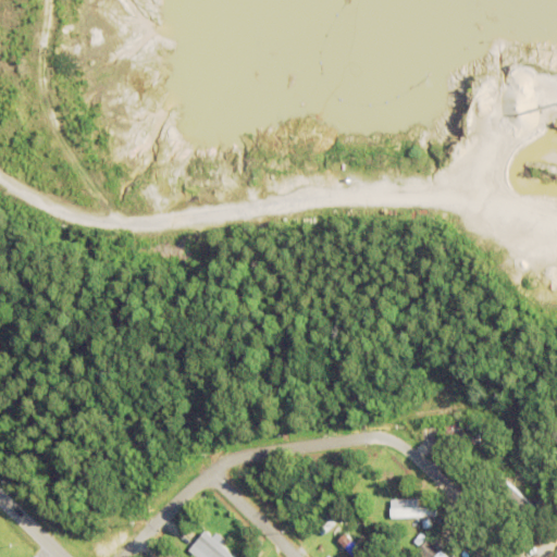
[(443,410),(453,408),(454,416),(444,417),(443,410)]
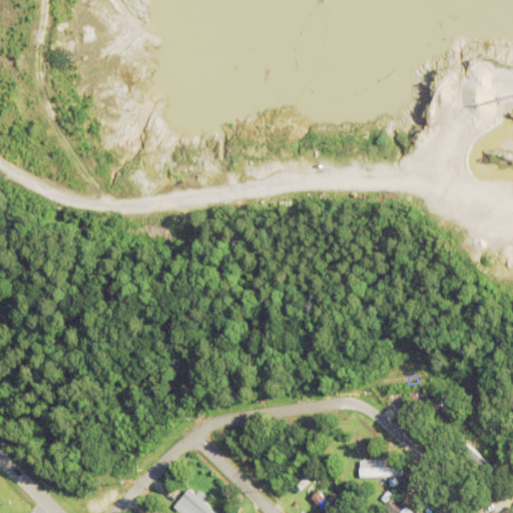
[(361,476),(361,459),(386,459),(386,466),(401,466),(401,476),(361,476)]
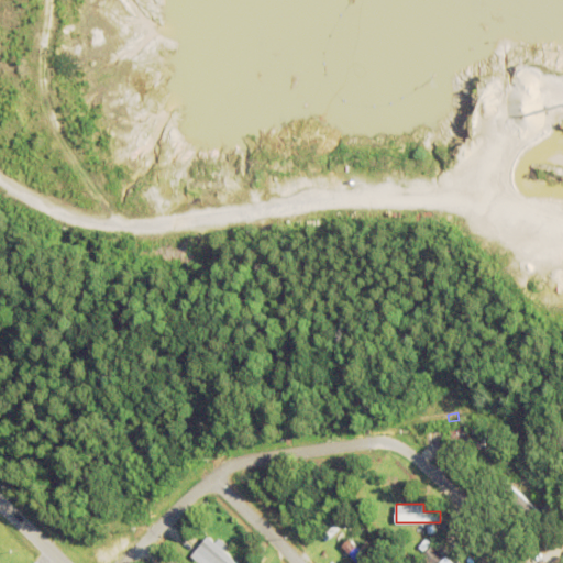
[(349,522),(355,516),(363,523),(356,530),(349,522)]
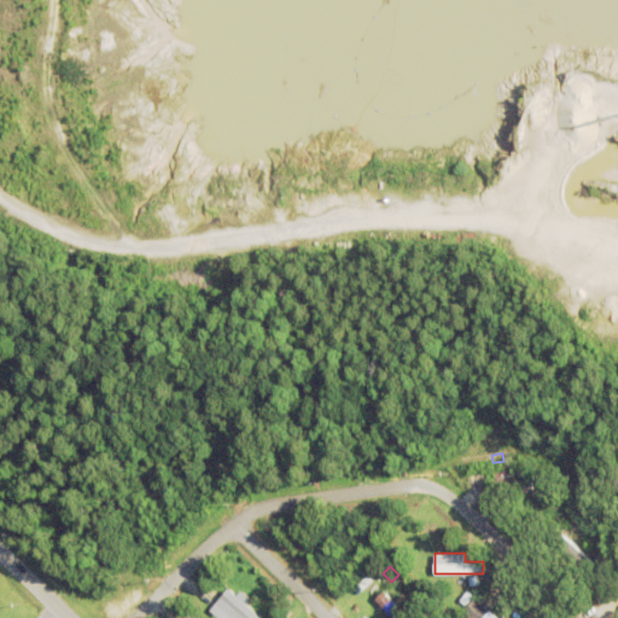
[(468,576),(477,575),(478,583),(471,586),(468,576)]
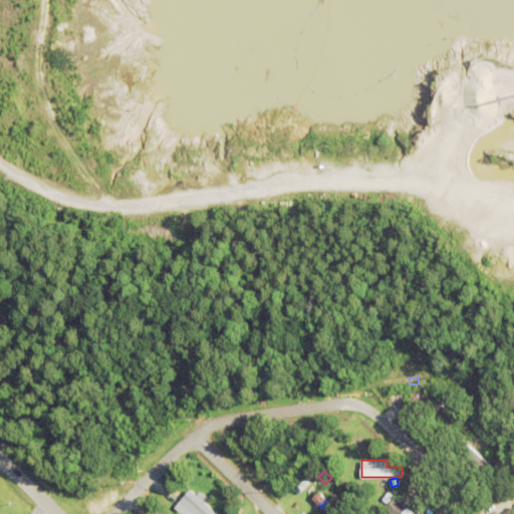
[(219,513),(193,513),(180,502),(191,488),(198,494),(201,490),(210,498),(206,502),(219,513)]
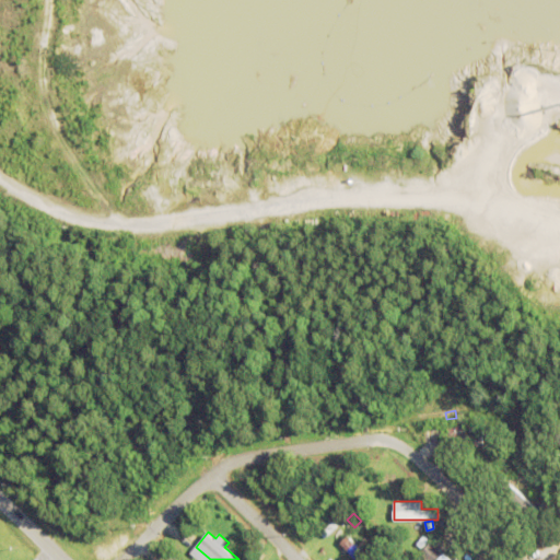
[(358,559),(340,541),(348,535),(371,559),(358,559)]
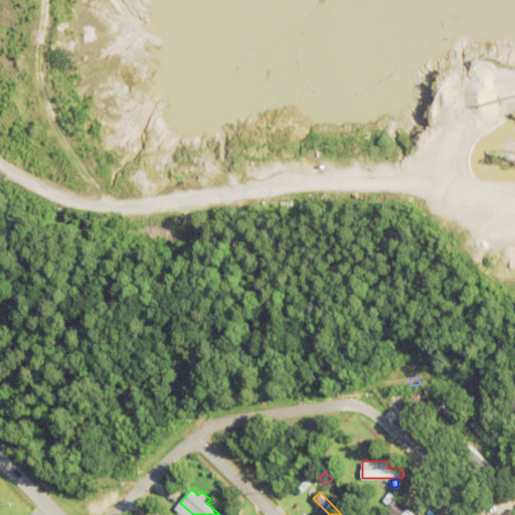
[(383,500),(390,493),(394,496),(387,504),(383,500)]
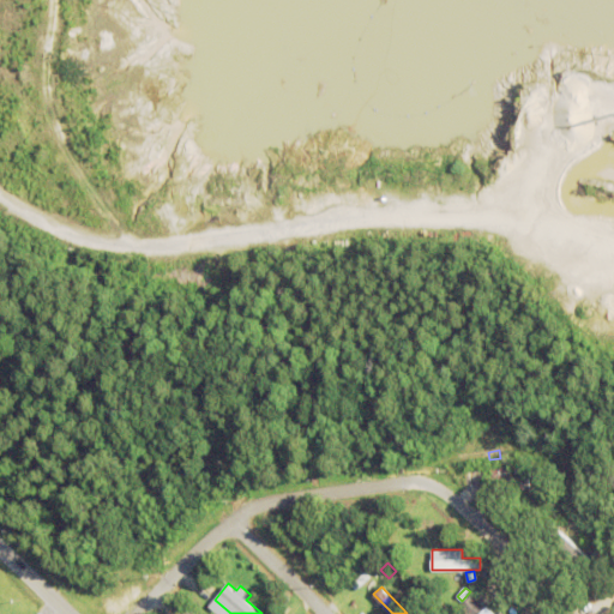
[(498,613),(501,611),(505,613),(459,613),(464,609),(462,607),(473,594),(494,613),(498,613)]
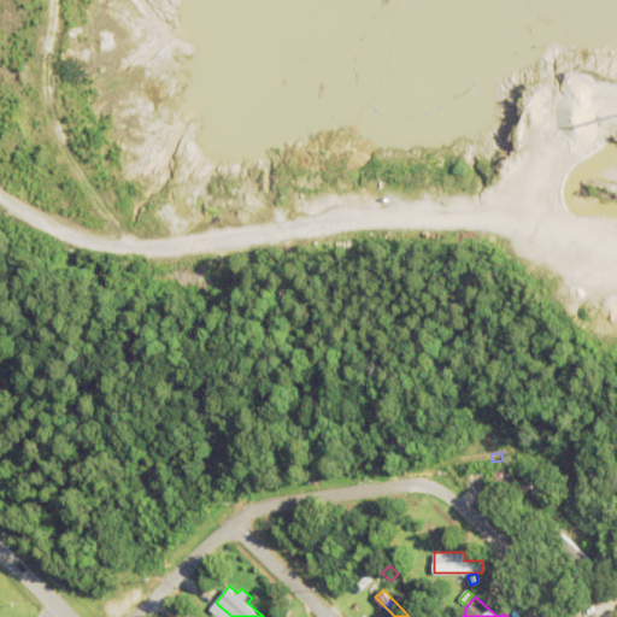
[(447,607),(452,600),(459,607),(453,613),(447,607)]
